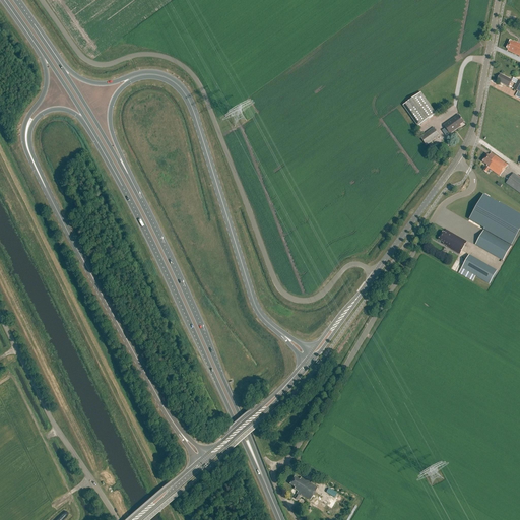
[(510,41),(506,48),(508,49),(508,51),(519,56),(519,55),(519,43),(517,42),(517,43),(514,41),(513,42),(510,41)]
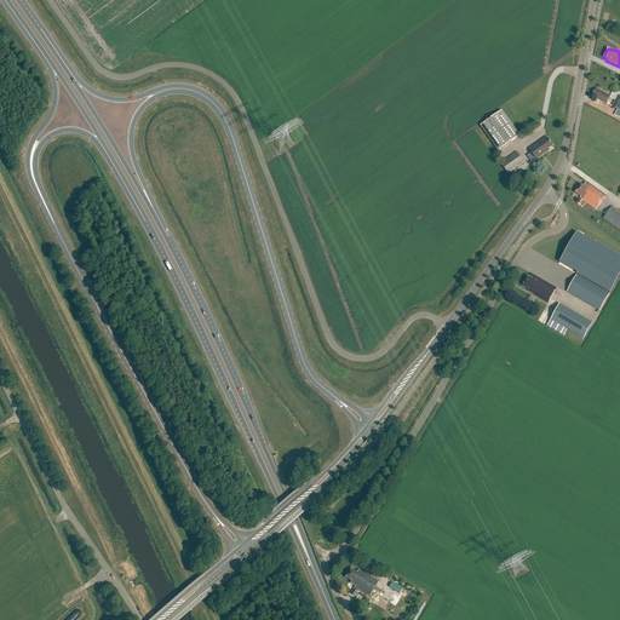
[(597,98),(607,104),(612,96),(596,89),(592,96),(597,98)]
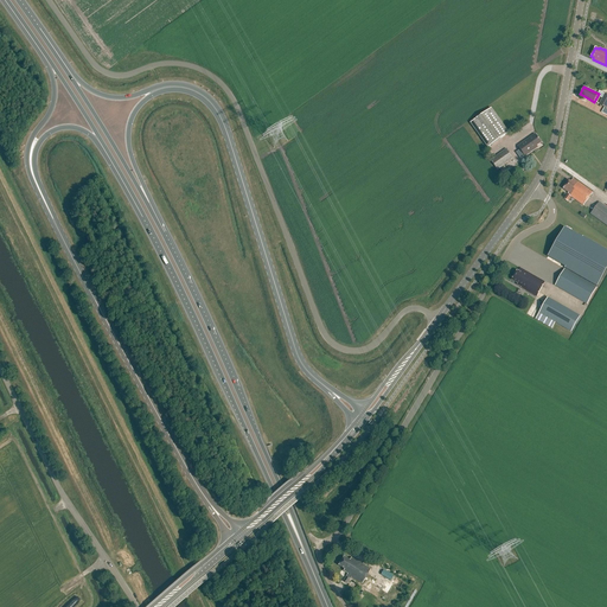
[(471,123),(487,148),(509,133),(492,108),(471,123)]
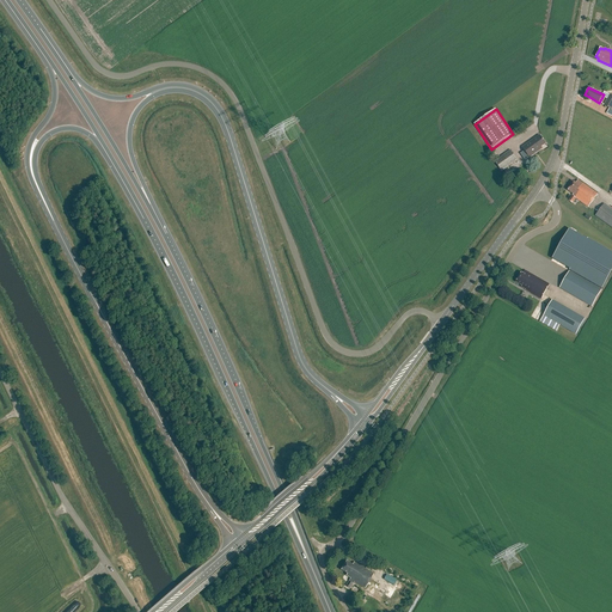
[(538,152),(537,151),(546,144),(540,135),(522,147),(530,158),(538,152)]
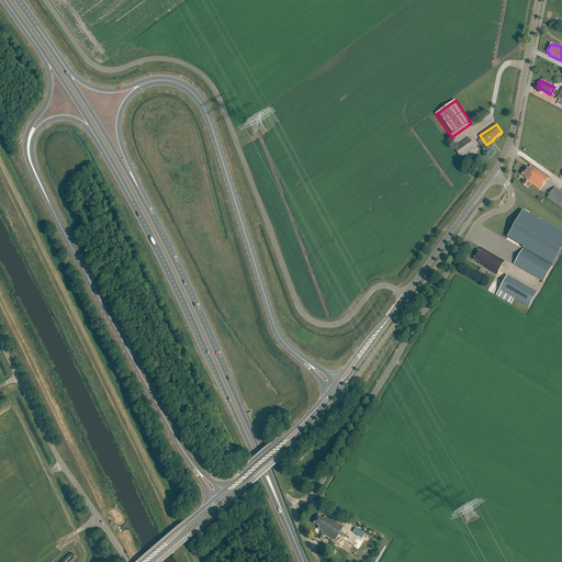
[(461,158),(467,154),(475,147),(469,138),(454,148),(461,158)]
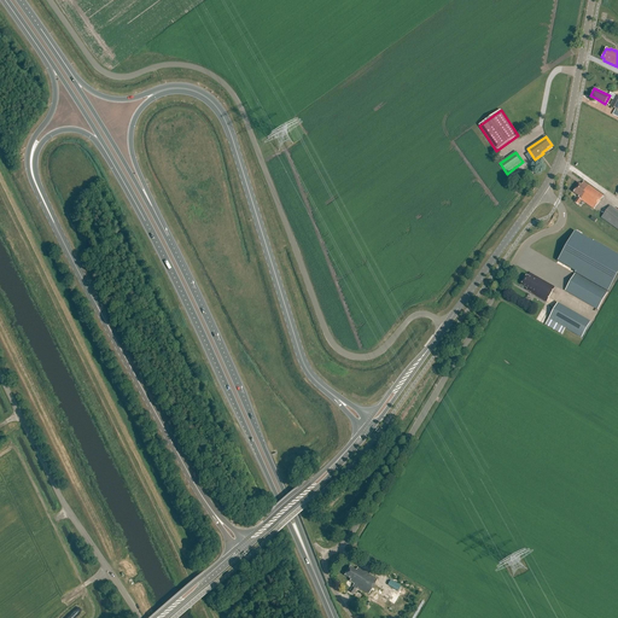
[(581,200),(594,209),(604,196),(583,182),(582,185),(579,184),(572,192),(579,197),(575,203),(578,205),(581,200)]
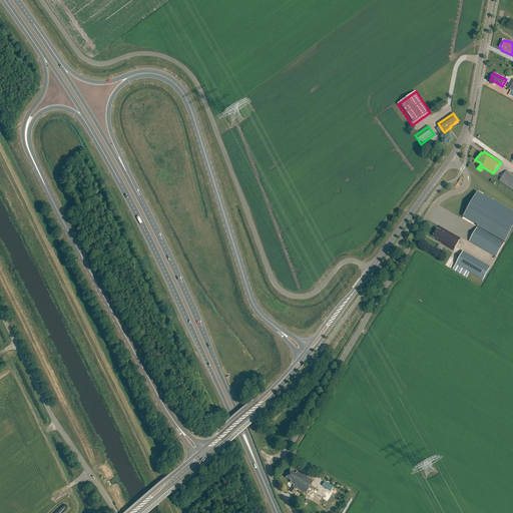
[(512,190),(512,174),(506,170),(499,180),(512,190)]
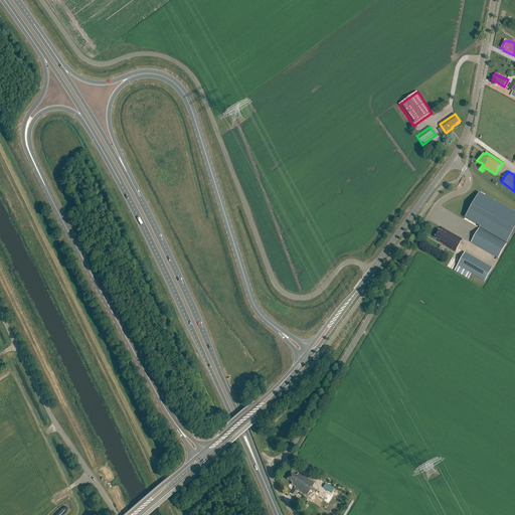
[(507,242),(514,228),(514,212),(480,192),(465,218),(507,242)]
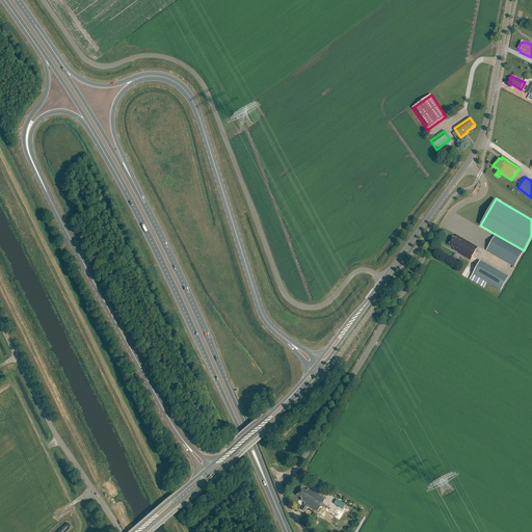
[(514,267),(524,251),(495,235),(486,250),(514,267)]
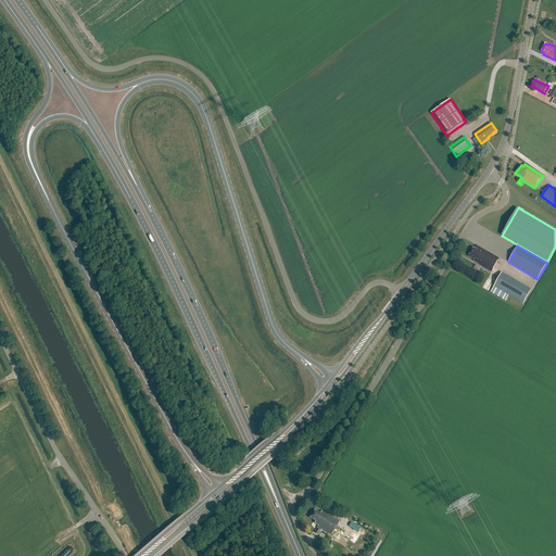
[(478,265),(491,272),(498,258),(477,247),(476,249),(474,248),(469,256),(475,260),(474,261),(479,264),(478,265)]
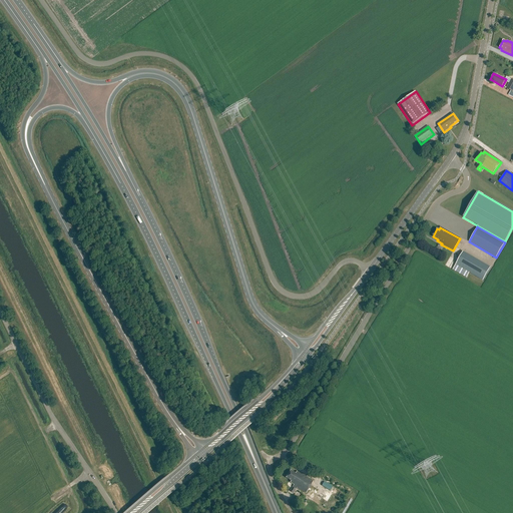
[(455,265),(452,270),(466,278),(469,273),(483,281),(491,267),(463,251),(455,265)]
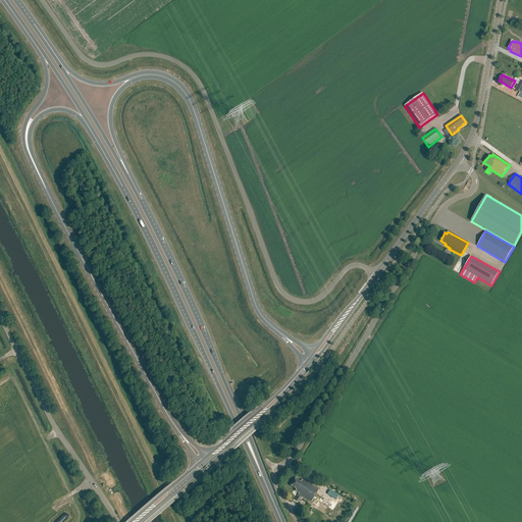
[(295,491),(299,493),(295,500),(298,502),(300,498),(301,498),(302,497),(311,502),(319,489),(302,479),(301,481),(295,478),(291,485),(296,489),(295,491)]
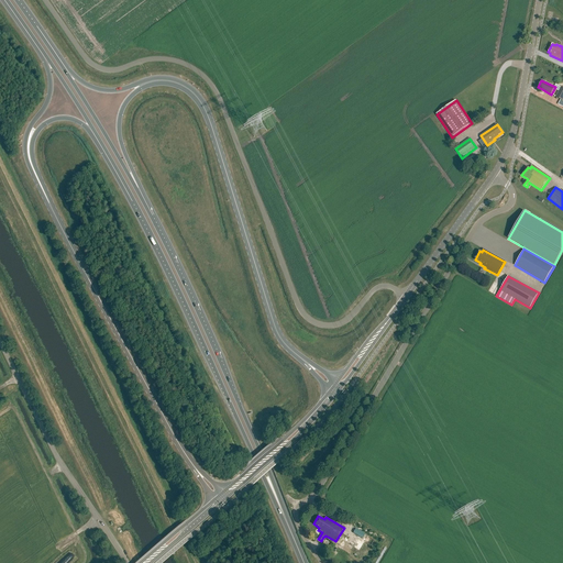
[(354,533),(364,539),(366,533),(356,528),(354,533)]
